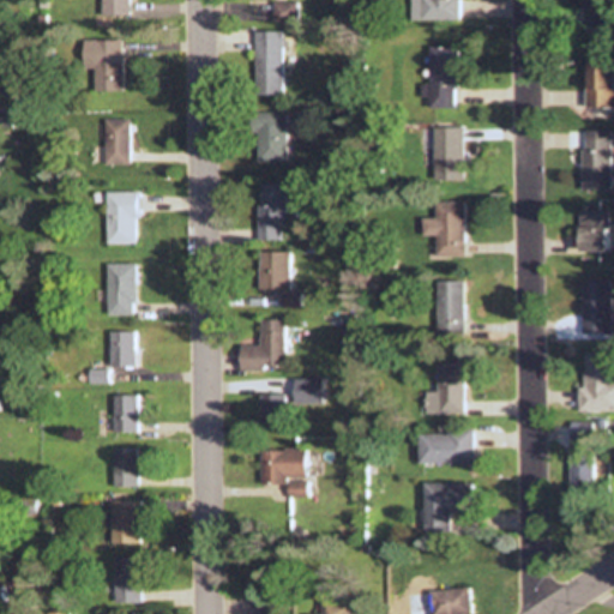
[(130,16),(130,0),(103,0),(103,16),(130,16)]
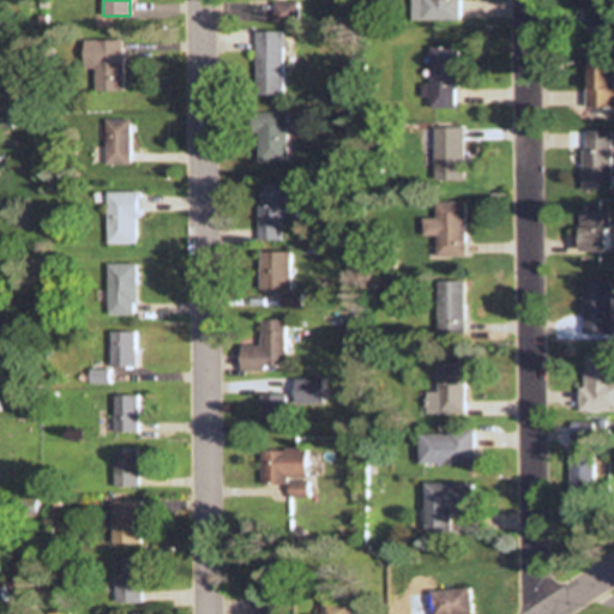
[(410,0),(410,20),(459,20),(458,0),(410,0)]
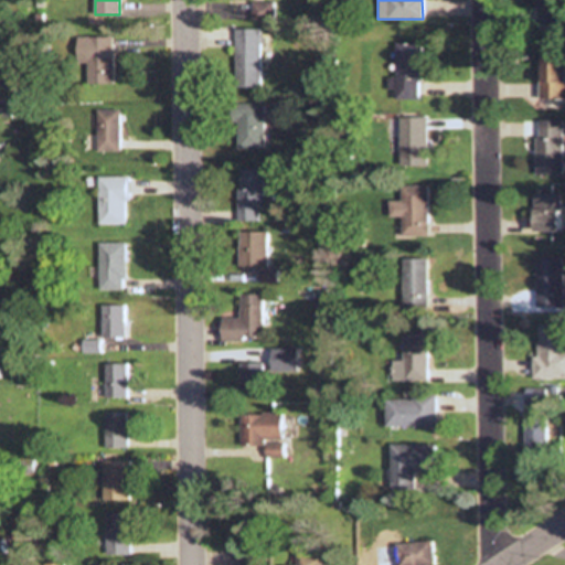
[(564,0),(543,0),(543,25),(564,24),(564,0)]
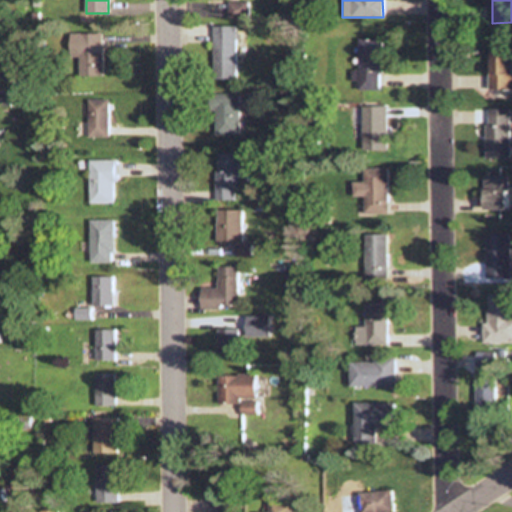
[(246,3),(228,3),(228,18),(246,18),(246,3)]
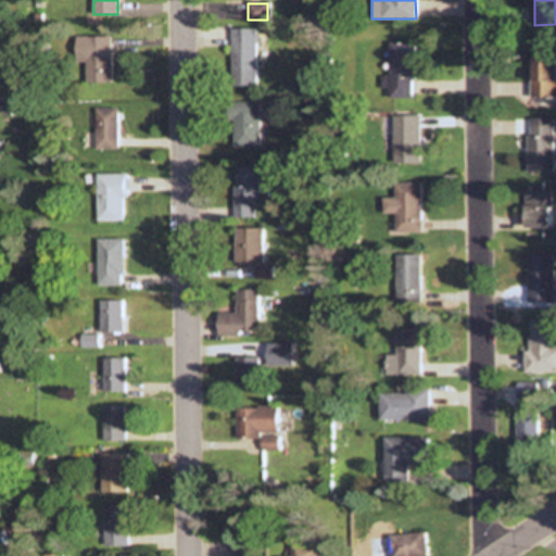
[(255,29),(230,29),(230,79),(255,79),(255,29)]
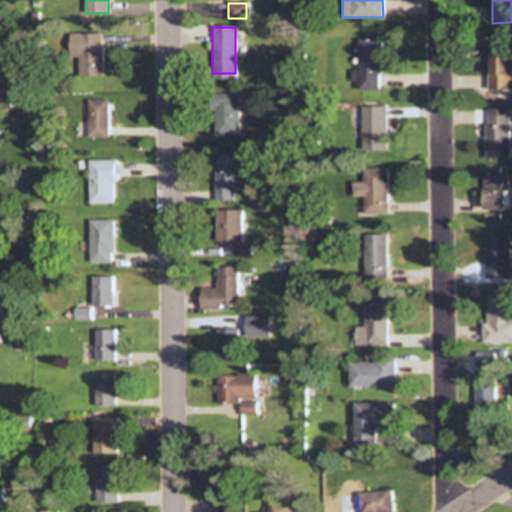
[(104,76),(104,33),(77,33),(77,76),(104,76)]
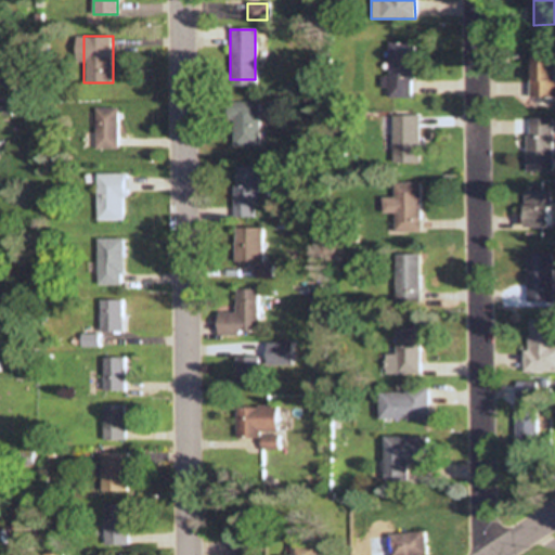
[(414,99),(413,43),(387,43),(387,99),(414,99)]
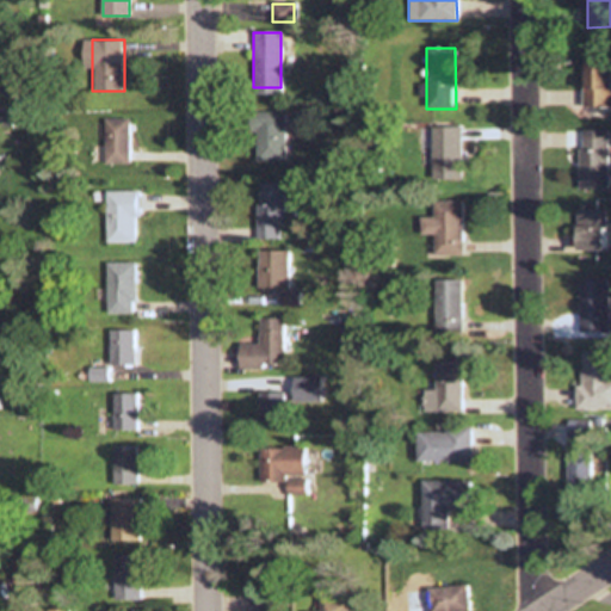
[(610,107),(610,60),(582,60),(582,107),(610,107)]
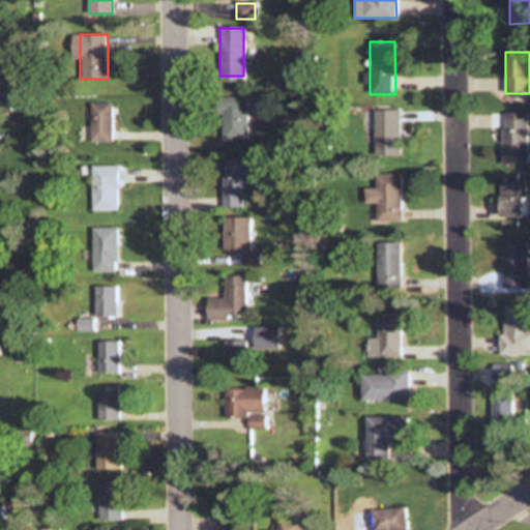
[(0,112),(11,112),(11,95),(0,95),(0,112)]
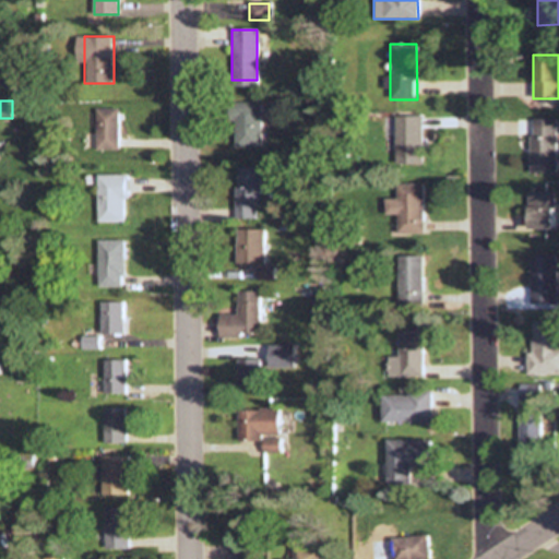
[(234,149),(260,149),(260,103),(234,103),(234,149)]
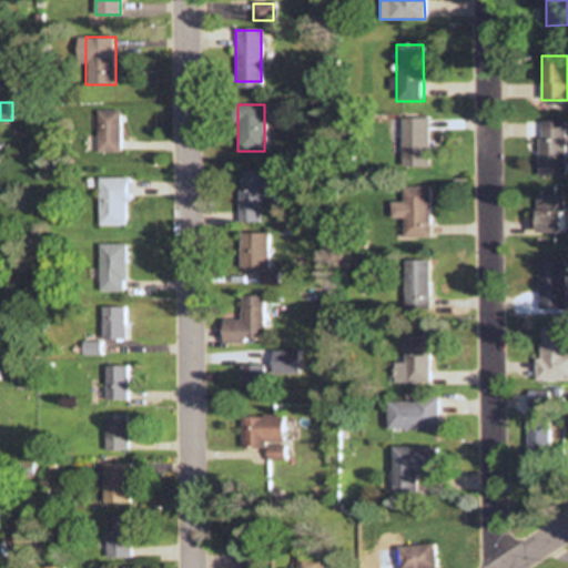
[(98,111),(98,155),(122,155),(122,111),(98,111)]
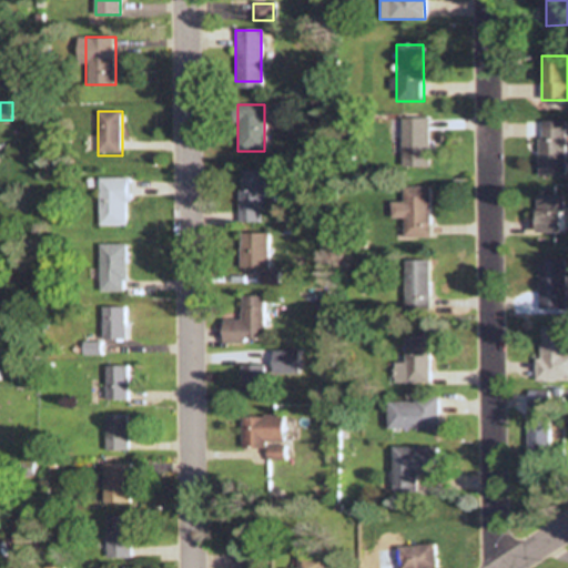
[(402,168),(428,168),(428,119),(402,119),(402,168)]
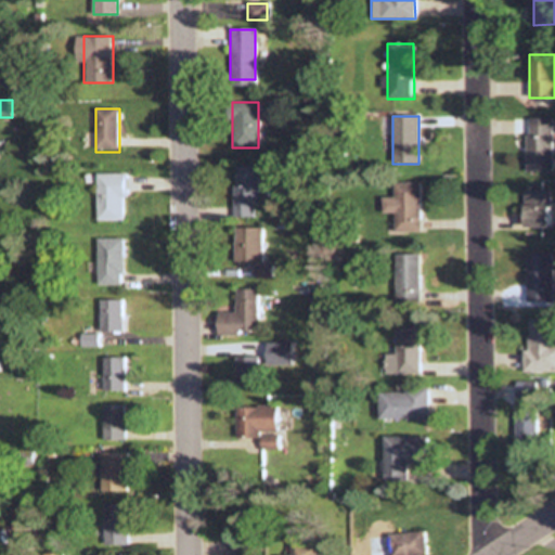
[(552,172),(552,118),(527,118),(527,172),(552,172)]
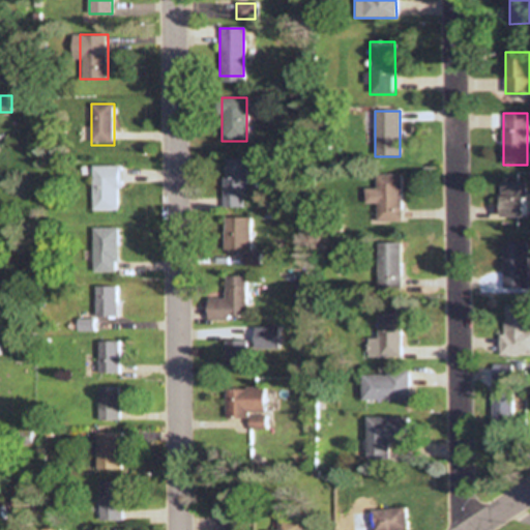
[(245,158),(223,158),(223,208),(245,208),(245,158)]
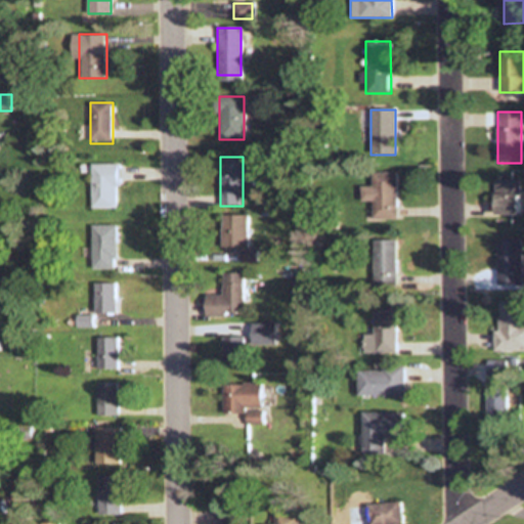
[(92,208),(119,208),(119,165),(92,165),(92,208)]
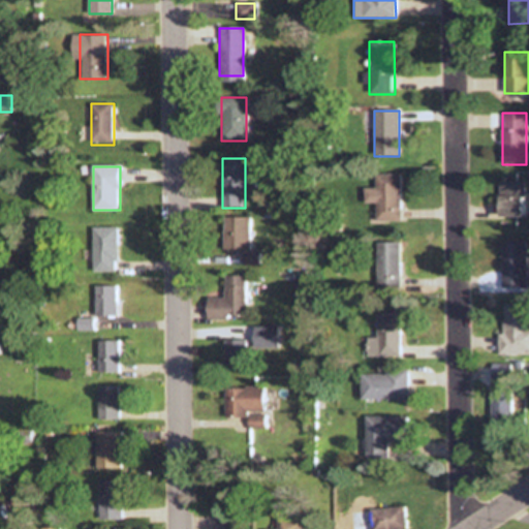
[(399,220),(399,174),(374,174),(374,189),(363,189),(363,204),(374,204),(374,220),(399,220)]
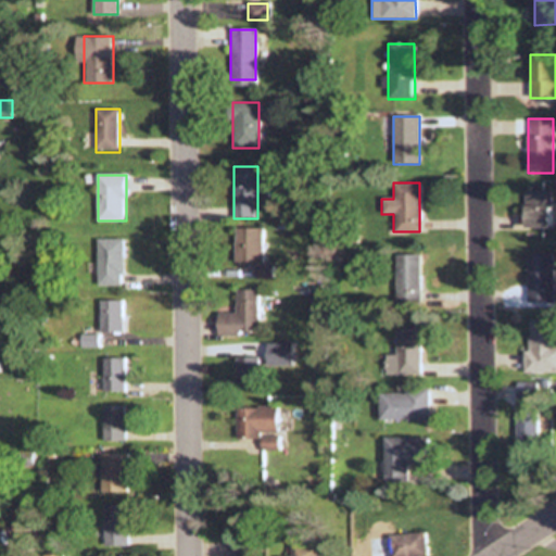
[(550,191),(523,191),(523,228),(550,228),(550,191)]
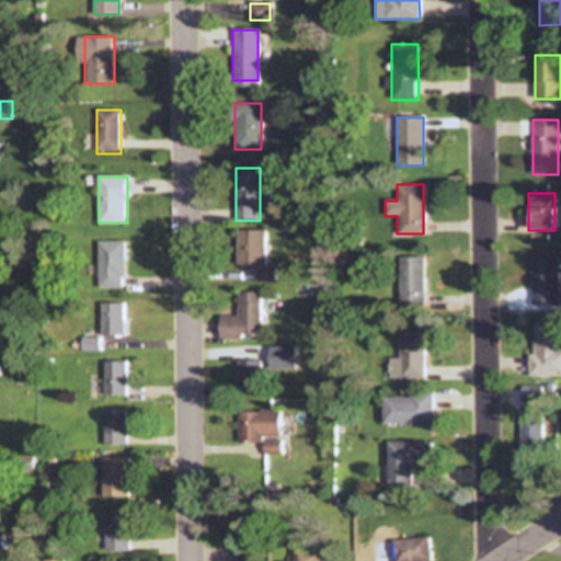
[(237,264),(264,264),(264,231),(237,231),(237,264)]
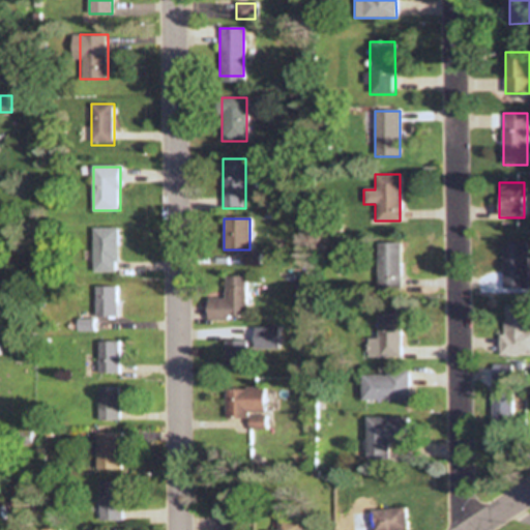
[(93,228),(93,272),(117,272),(117,228),(93,228)]
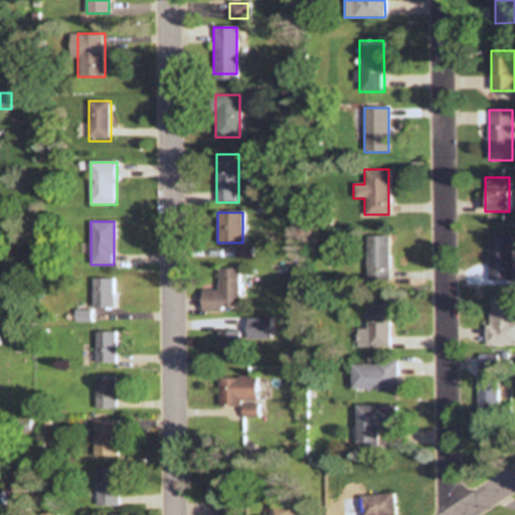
[(387,275),(387,235),(365,235),(365,275),(387,275)]
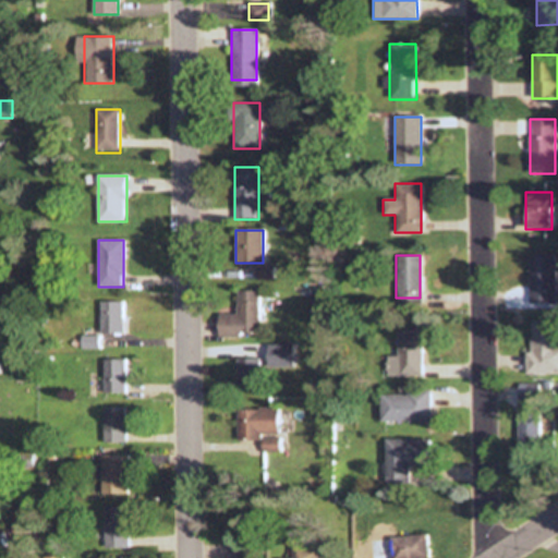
[(555,303),(555,255),(528,255),(528,303),(555,303)]
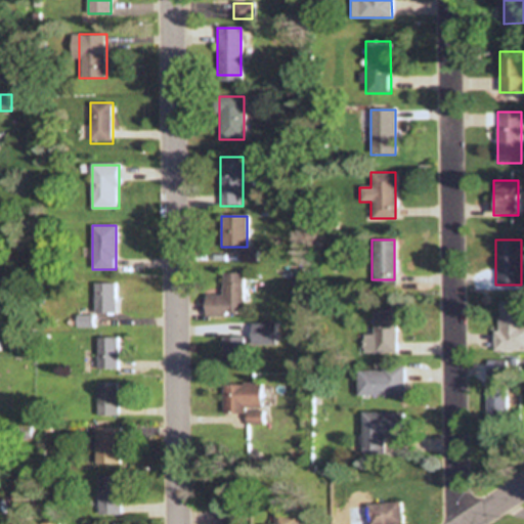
[(222,296),(204,296),(204,315),(243,315),(243,272),(222,272),(222,296)]
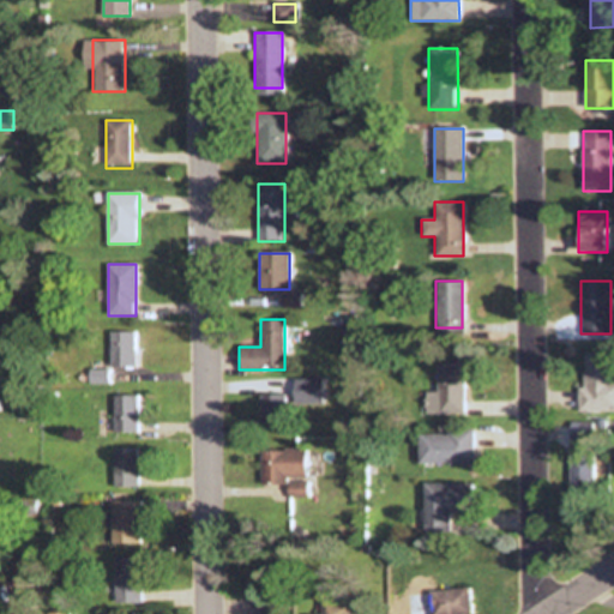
[(112,368),(136,368),(136,331),(112,331),(112,368)]
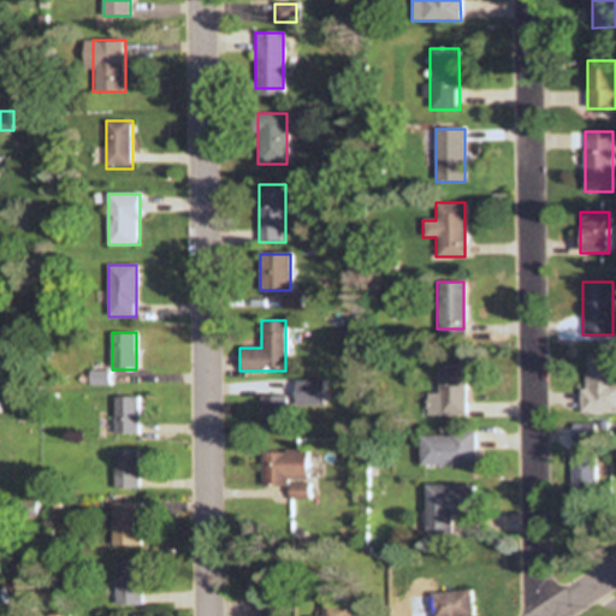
[(582,412),(615,410),(615,354),(582,354),(582,412)]
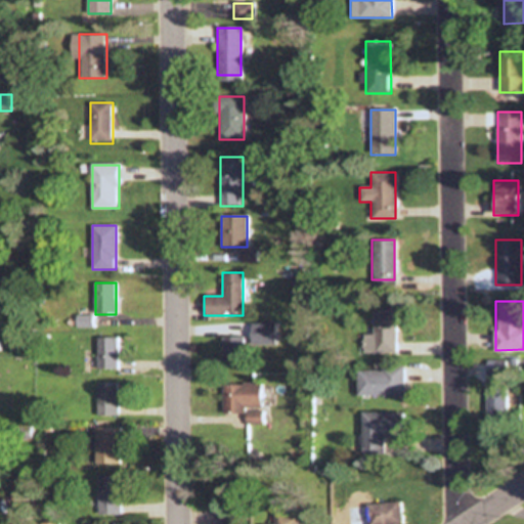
[(394,354),(394,310),(372,310),(372,335),(362,335),(362,354),(394,354)]
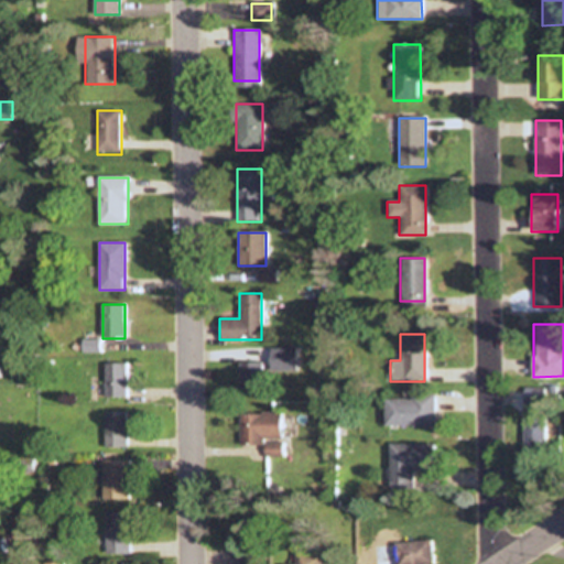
[(294,348),(269,348),(269,371),(294,371),(294,348)]
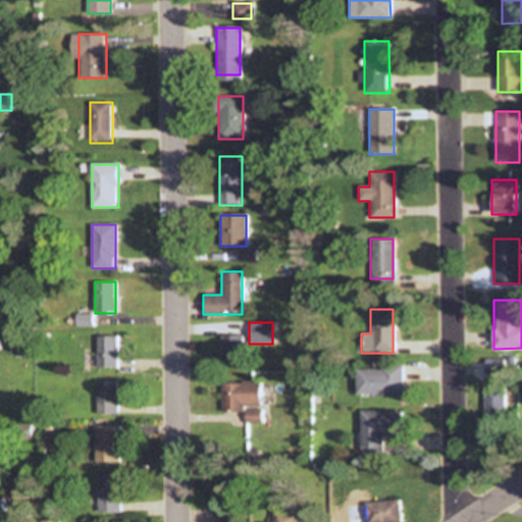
[(117,368),(117,335),(97,336),(97,368),(117,368)]
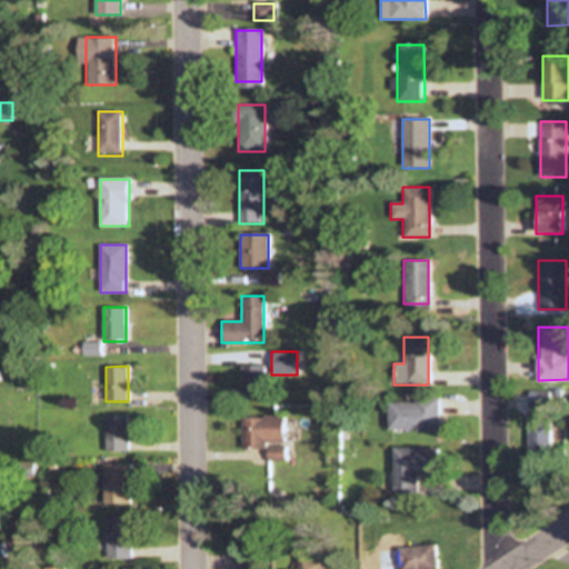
[(262,366),(241,366),(241,395),(262,395),(262,366)]
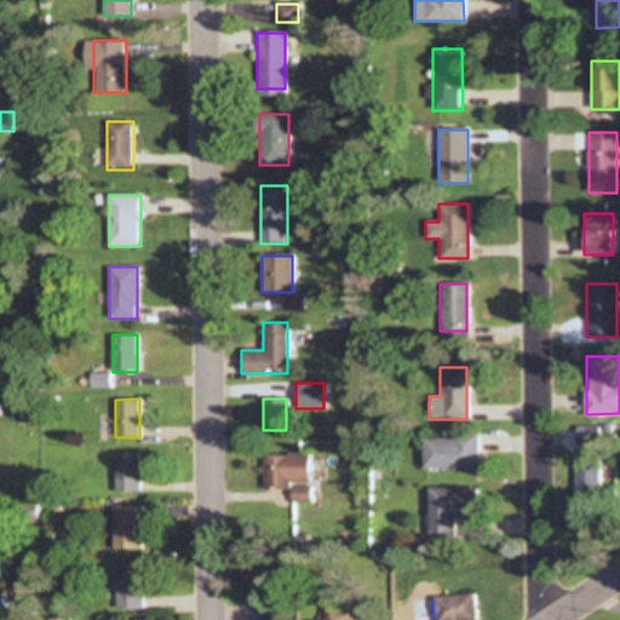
[(598,429),(574,429),(573,501),(597,501),(598,429)]
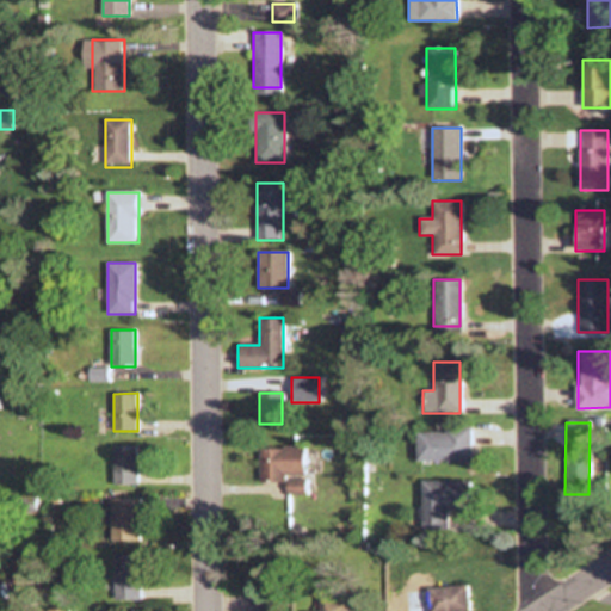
[(469,462),(469,427),(443,427),(443,431),(415,431),(415,462),(469,462)]
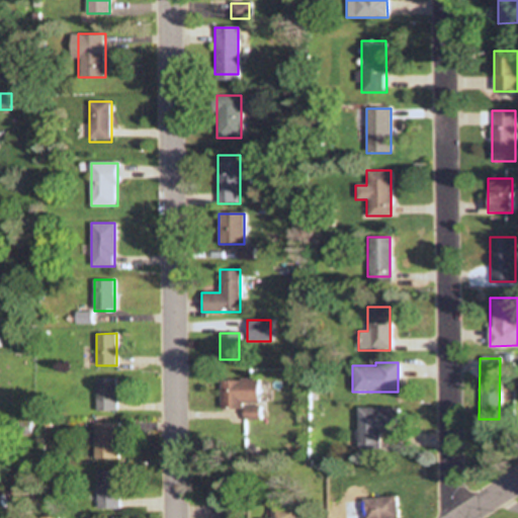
[(97,412),(117,412),(117,379),(97,379),(97,412)]
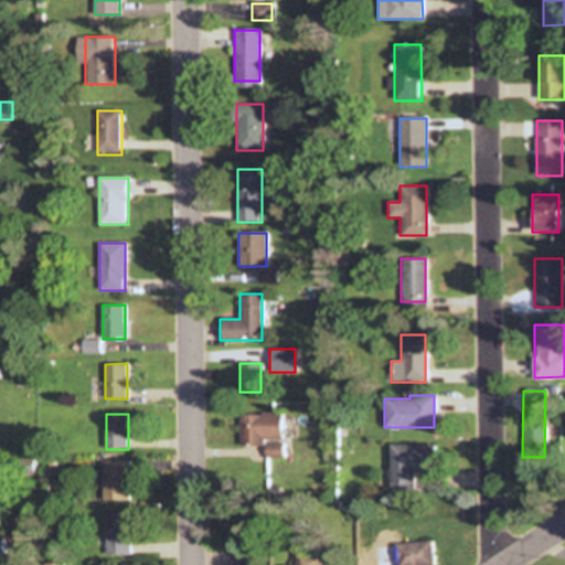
[(280,414),(238,414),(238,446),(264,446),(264,457),(280,457),(280,414)]
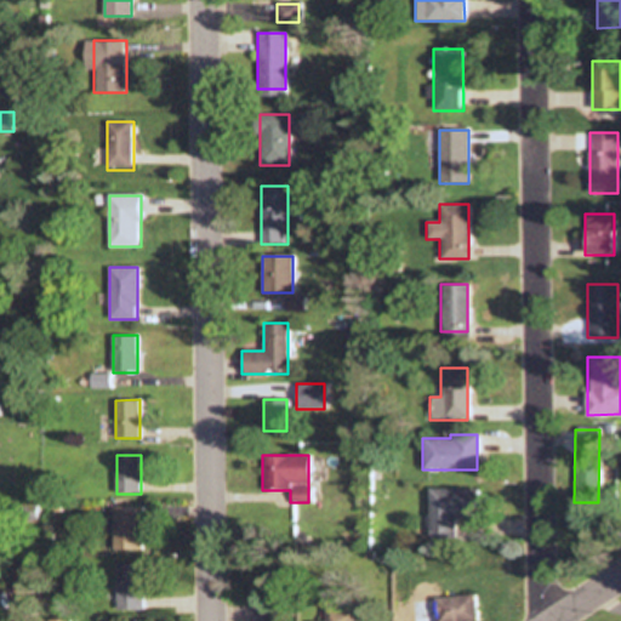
[(476,519),(476,489),(426,489),(426,539),(453,539),(453,519),(476,519)]
